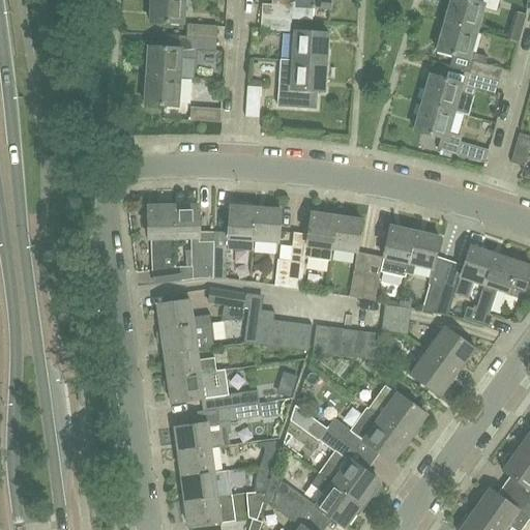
[(183,24),(184,0),(148,0),(148,10),(150,10),(150,22),(183,24)]
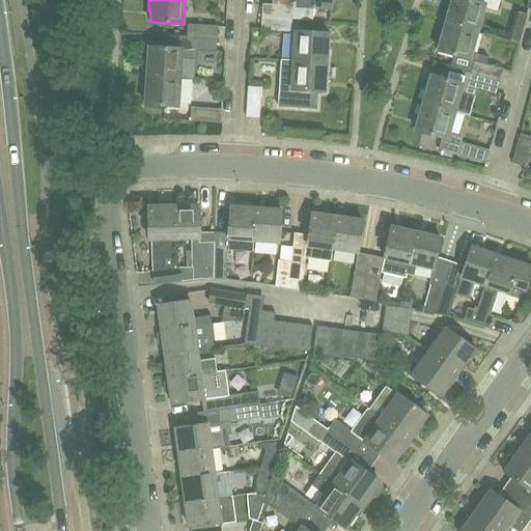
[(272,0),(273,5),(262,4),(261,18),(292,20),(313,21),(314,8),(330,9),(330,0),(272,0)]
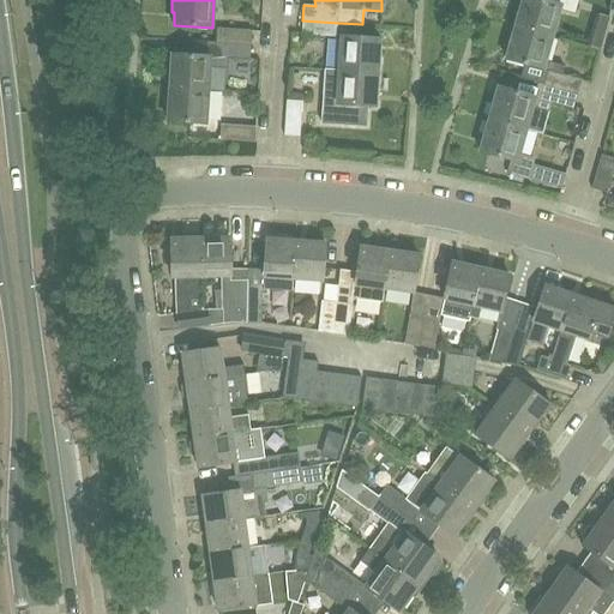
[(552,37),(561,6),(576,10),(578,0),(522,0),(521,7),(517,7),(512,24),(516,24),(515,26),(552,37)]
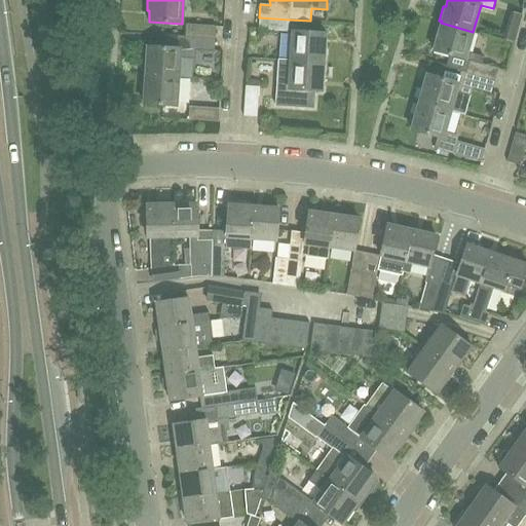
[(290,20),(259,17),(258,31),(289,33),(290,20)]
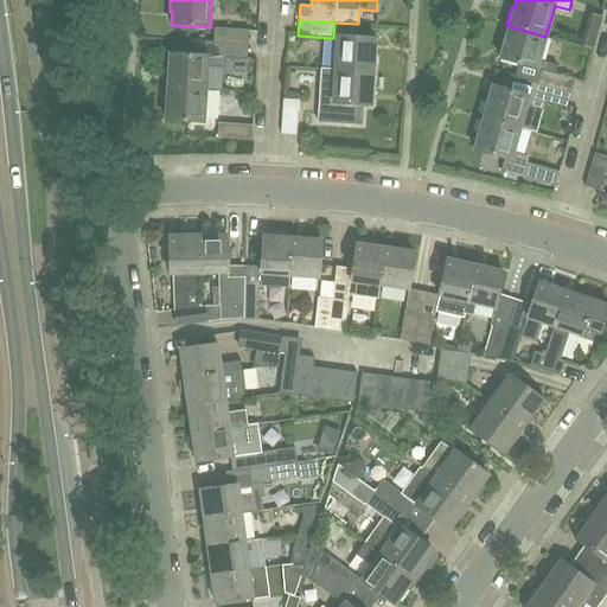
[(540,59),(545,37),(509,26),(509,30),(505,29),(500,45),(504,45),(500,59),(518,64),(515,77),(531,83),(537,84),(570,94),(572,93),(574,80),(575,80),(575,78),(555,74),(557,65),(540,59)]
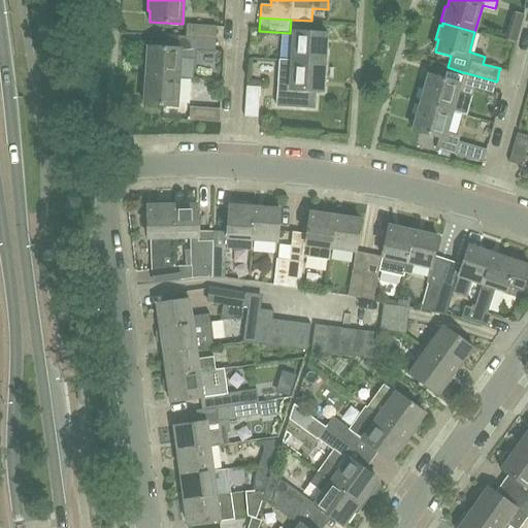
[(187,24),(186,37),(216,39),(217,26),(187,24)]
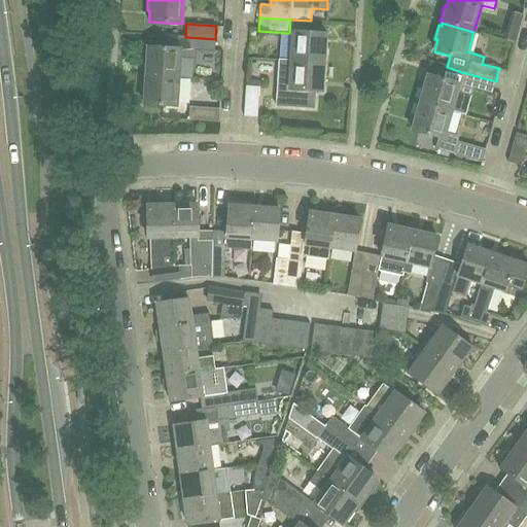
[(293,32),(291,61),(323,63),(324,61),(326,61),(327,45),(325,45),(326,34),(293,32)]
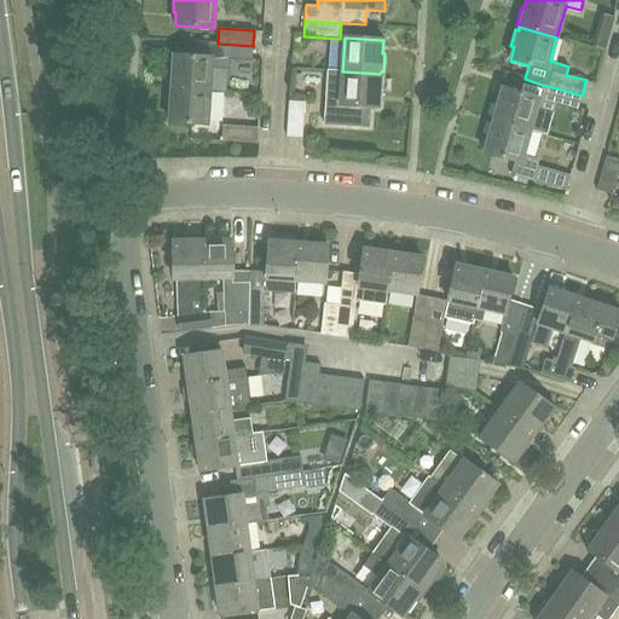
[(230,70),(230,61),(253,62),(253,46),(218,44),(208,42),(208,58),(173,56),(172,69),(169,69),(168,86),(171,86),(171,90),(209,92),(226,93),(227,70),(230,70)]
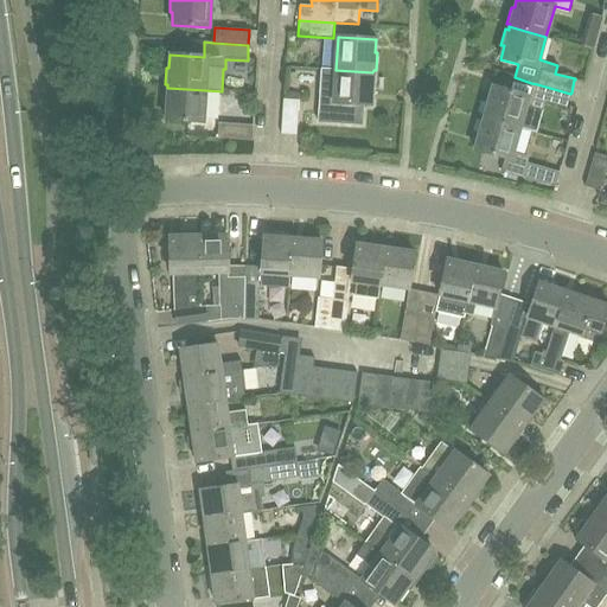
[(372,75),(372,72),(336,70),(321,69),(319,114),(334,115),(336,103),(371,104),(371,93),(375,93),(376,75),(372,75)]
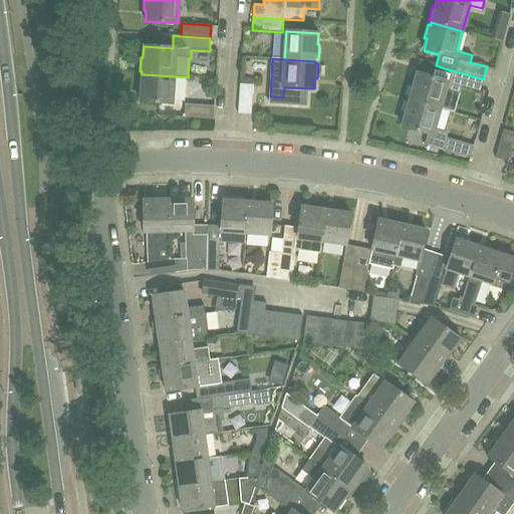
[(481,90),(483,79),(455,71),(450,70),(449,73),(435,69),(432,77),(418,73),(415,83),(412,83),(408,96),(411,97),(410,100),(441,108),(446,90),(461,94),(463,86),(480,91),(480,90),(481,90)]
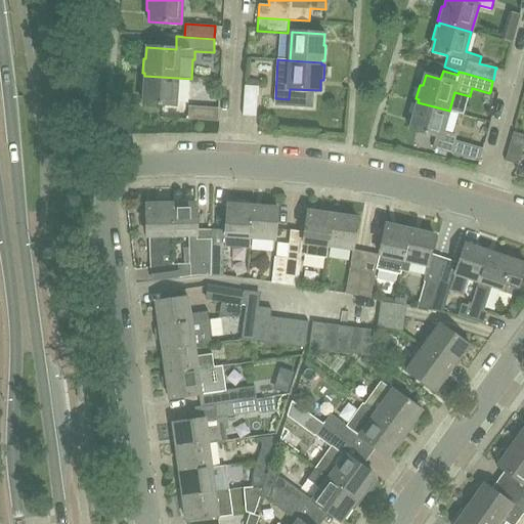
[(176,106),(177,78),(144,76),(144,78),(142,78),(141,92),(143,92),(143,104),(176,106)]
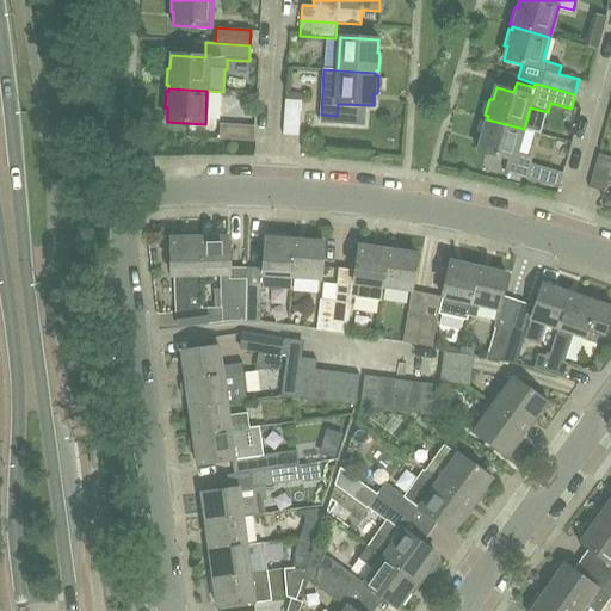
[(301,102),(285,100),(284,135),(298,136),(301,102)]
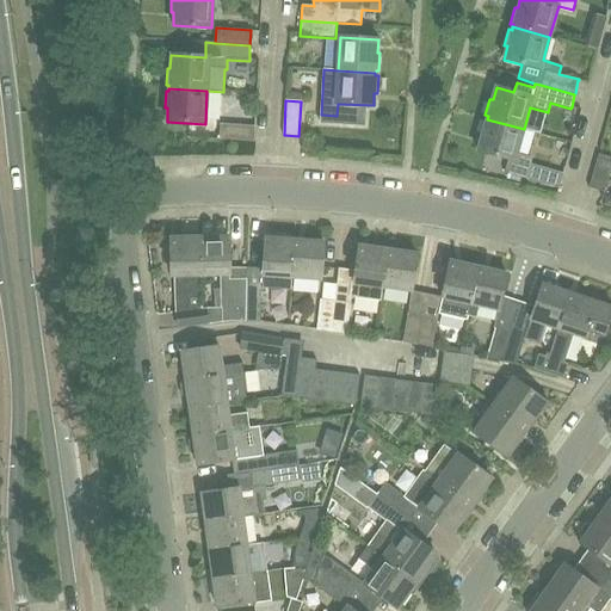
[(517,156),(523,135),(524,129),(487,119),(486,122),(483,121),(479,137),(482,139),(479,152),(510,160),(506,173),(560,187),(563,173),(531,165),(532,161),(517,156)]
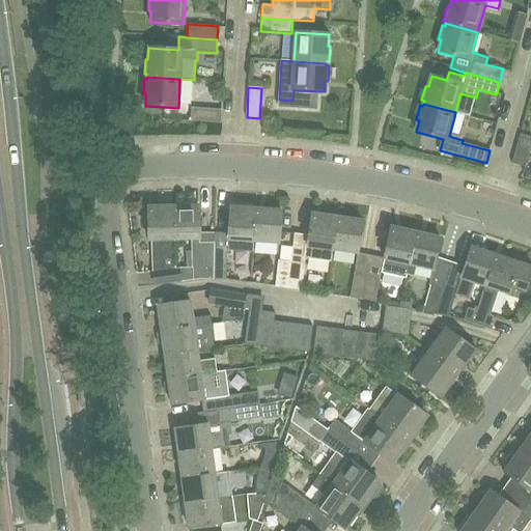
[(222,110),(192,108),(191,121),(221,123),(222,110)]
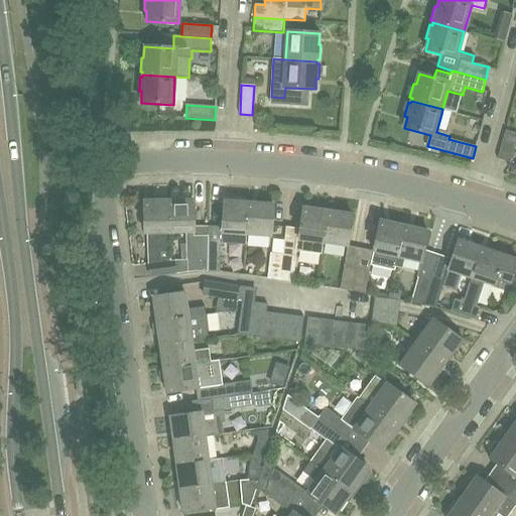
[(515,140),(515,132),(506,130),(498,158),(509,162),(510,162),(515,140)]
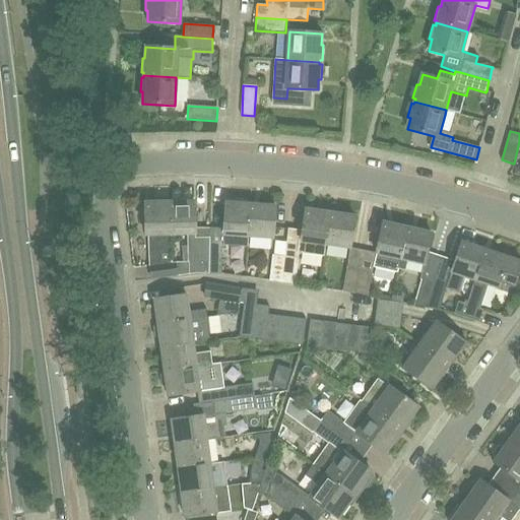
[(172,262),(171,235),(171,202),(145,203),(146,236),(149,236),(150,266),(152,279),(178,275),(176,262),(172,262)]
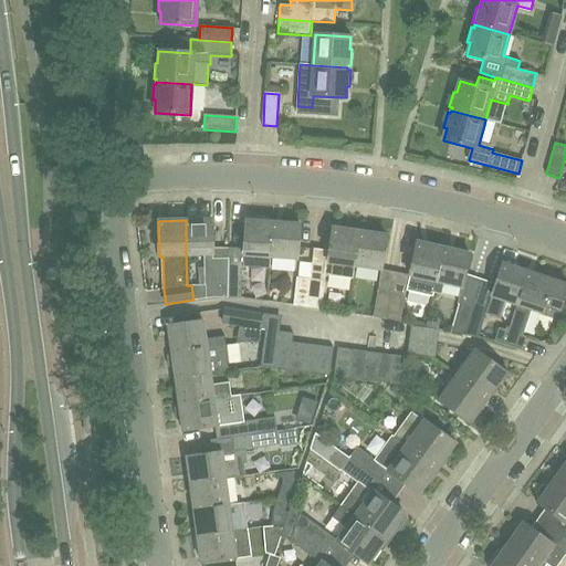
[(212,251),(212,220),(186,220),(186,255),(203,255),(205,285),(191,285),(194,300),(212,297),(228,299),(228,251),(212,251)]
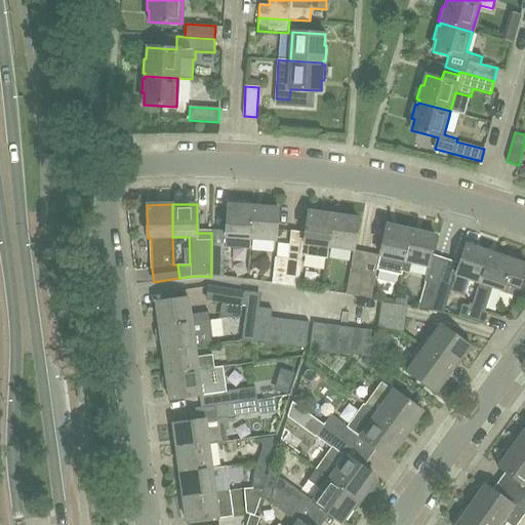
[(250,249),(251,239),(253,206),(229,205),(227,233),(211,233),(211,277),(224,277),(225,252),(227,252),(227,247),(250,249)]
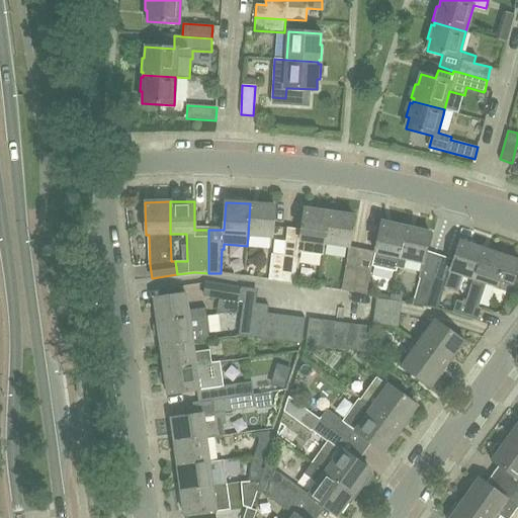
[(272,238),(274,205),(250,203),(248,236),(272,238)]
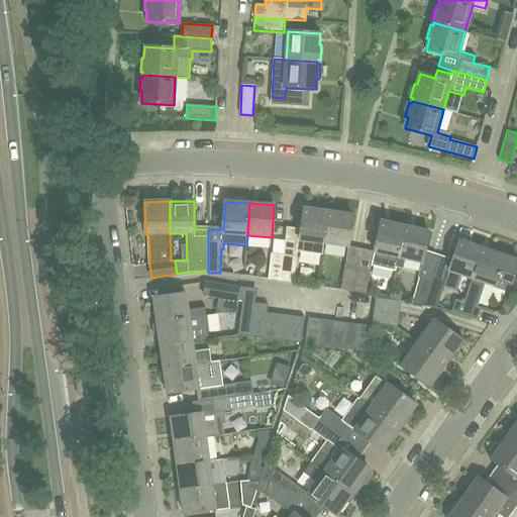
[(301,230),(287,228),(284,255),(281,282),(293,283),(297,251),(321,254),(323,244),(324,244),(328,212),(304,208),(301,230)]
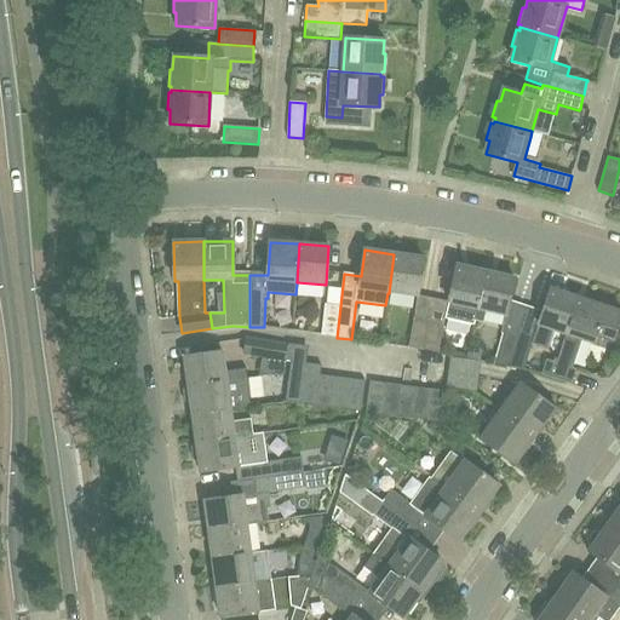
[(418,296),(423,258),(394,254),(389,293),(418,297),(414,316),(409,346),(424,349),(434,299),(418,296)]
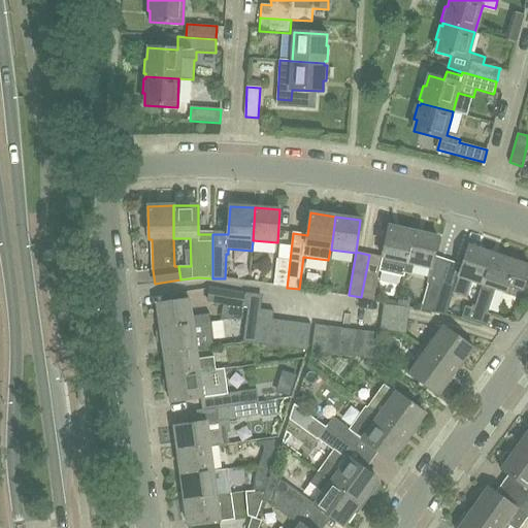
[(404,273),(414,231),(389,226),(383,257),(369,255),(361,297),(373,299),(378,273),(380,270),(404,275),(405,273),(404,273)]
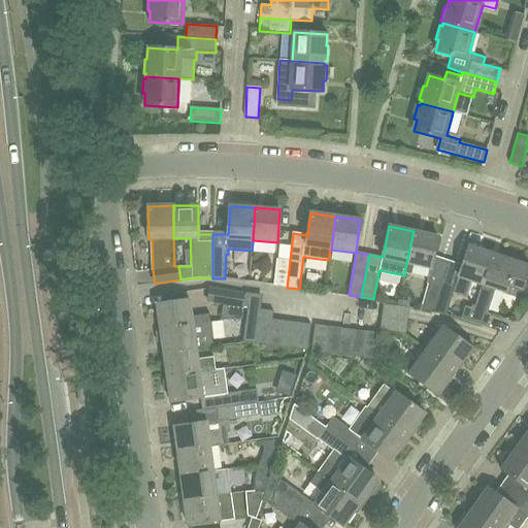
[(438,236),(414,231),(404,273),(405,273),(413,275),(415,265),(431,268),(438,236)]
